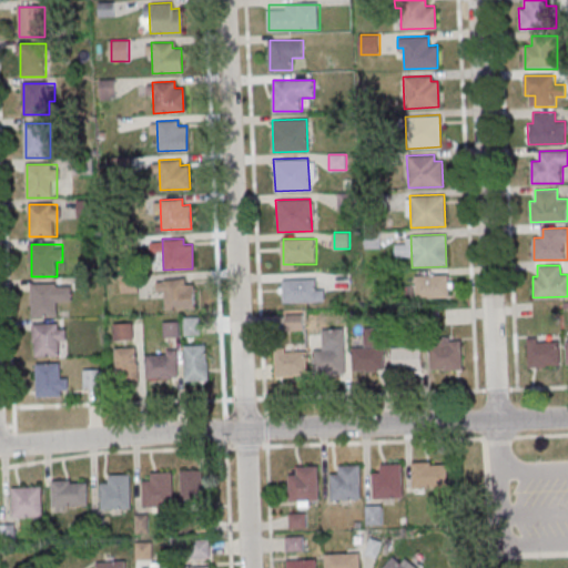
[(415,275),(415,298),(450,298),(450,275),(415,275)]
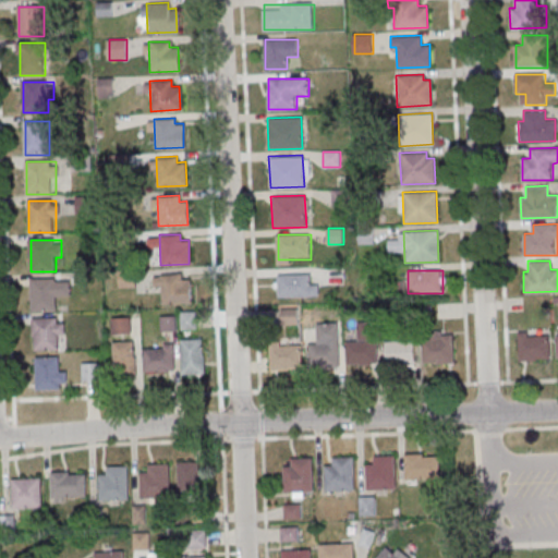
[(160,275),(181,274),(182,279),(190,279),(191,303),(161,304),(160,275)]
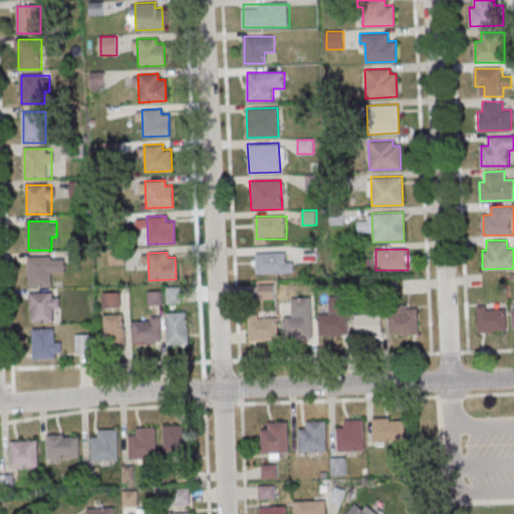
[(257,273),(294,273),(294,262),(286,262),(286,252),(257,252),(257,273)]
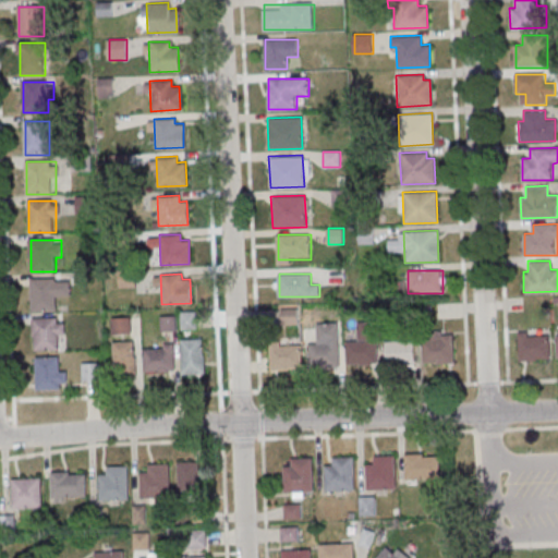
[(32,278),(32,311),(58,311),(58,298),(71,298),(71,278),(32,278)]
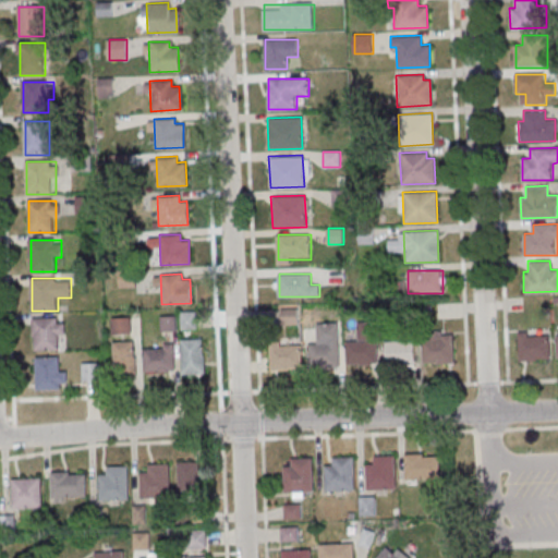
[(197,329),(197,312),(181,312),(181,329),(197,329)]
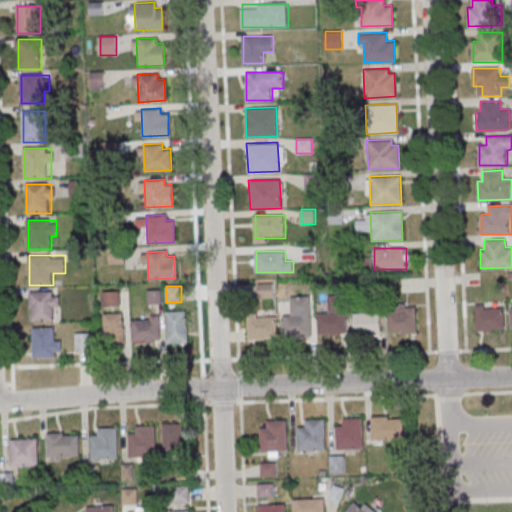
[(148,290),(148,303),(162,303),(162,290),(148,290)]
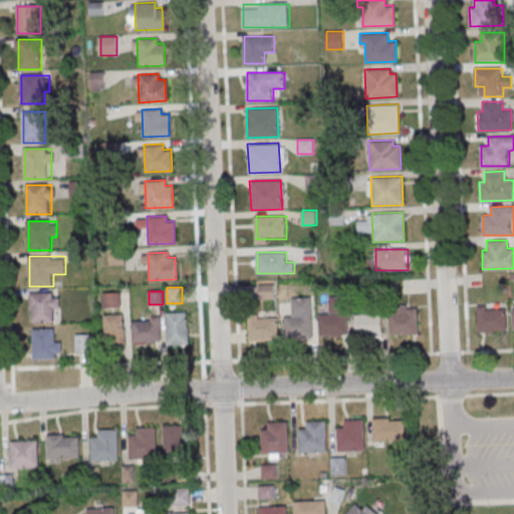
[(59,312),(59,292),(31,292),(31,321),(52,321),(52,312),(59,312)]
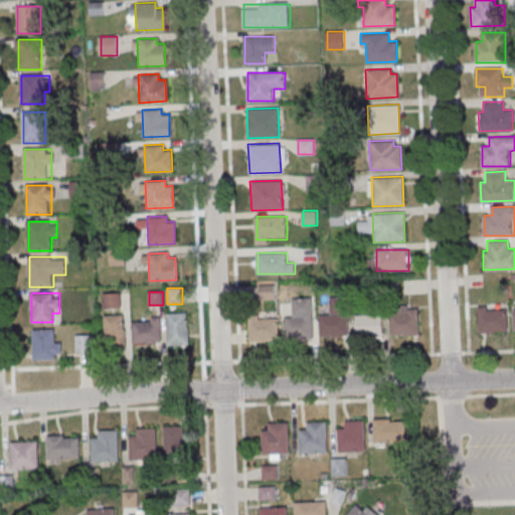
[(121,308),(121,293),(104,294),(104,309),(121,308)]
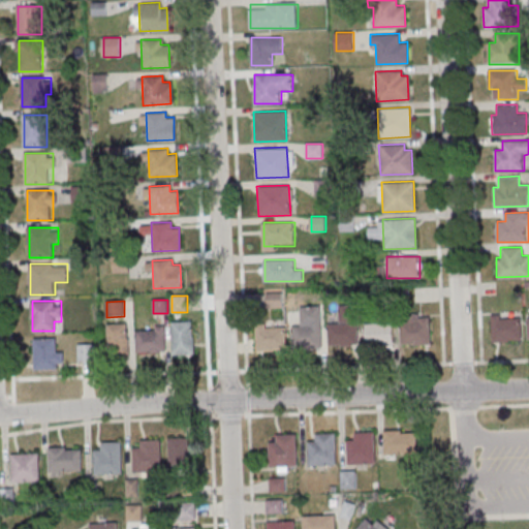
[(359,348),(359,306),(340,306),(340,325),(328,325),(328,348),(359,348)]
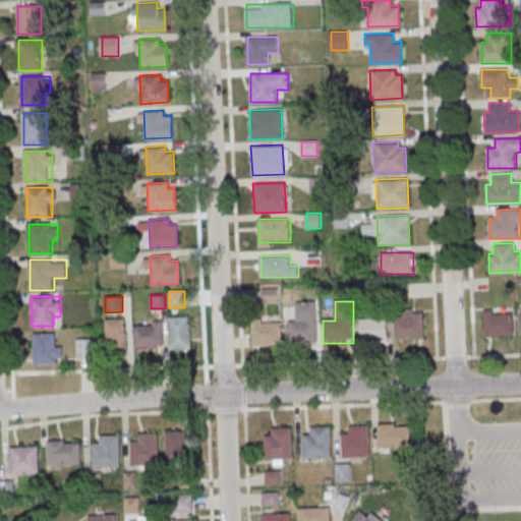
[(317,344),(317,302),(298,302),(298,323),(289,323),(289,344),(317,344)]
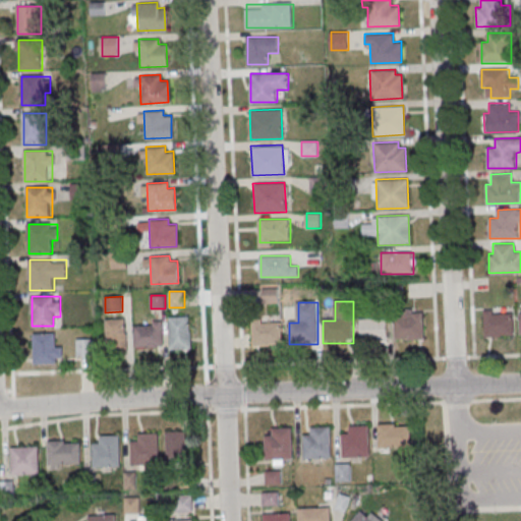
[(484,337),(514,337),(514,309),(484,309),(484,337)]
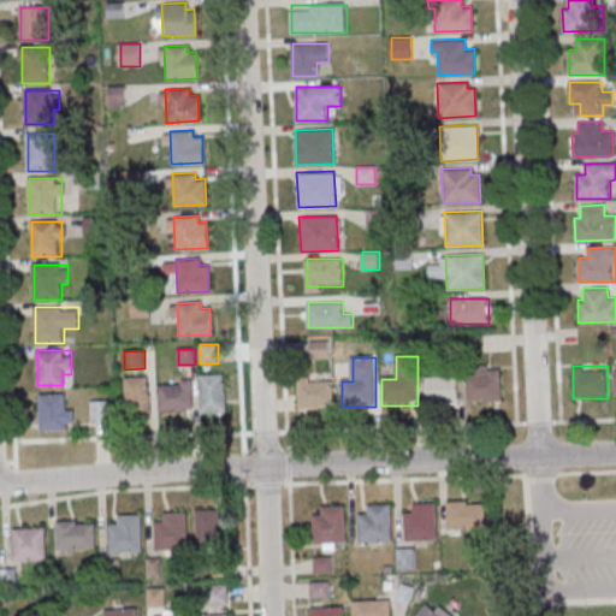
[(503,368),(468,367),(468,402),(502,403),(503,368)]
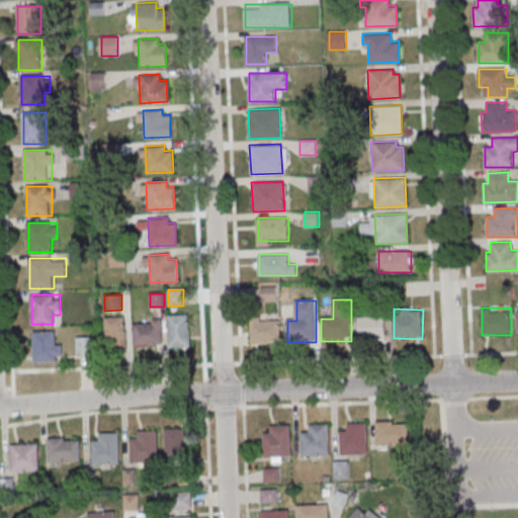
[(170,347),(190,347),(190,315),(170,315),(170,347)]
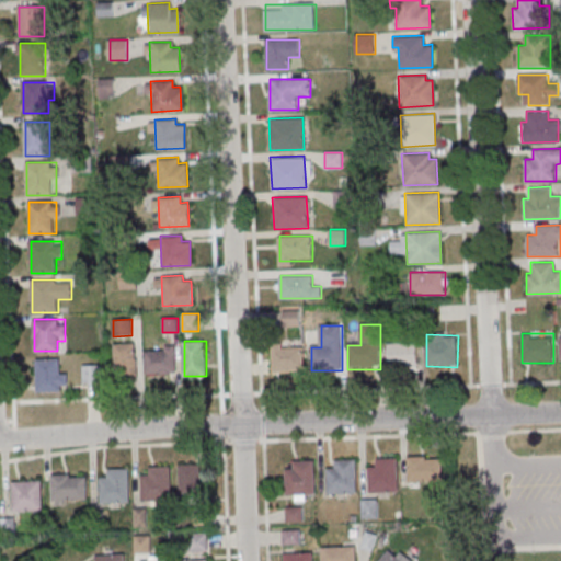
[(137,343),(116,343),(116,376),(137,376),(137,343)]
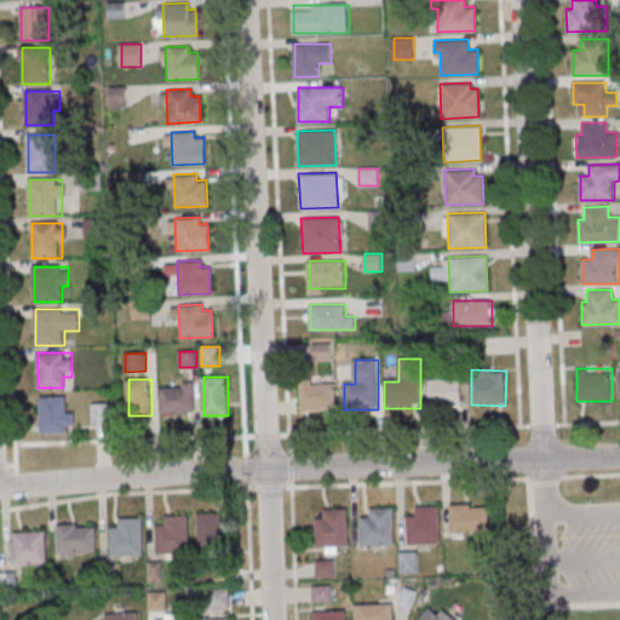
[(430,405),(461,405),(461,379),(430,379),(430,405)]
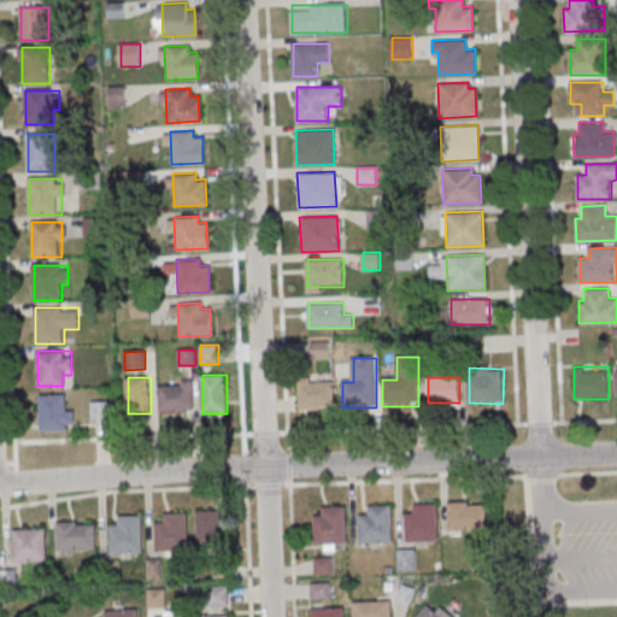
[(160,382),(160,411),(194,411),(194,382),(160,382)]
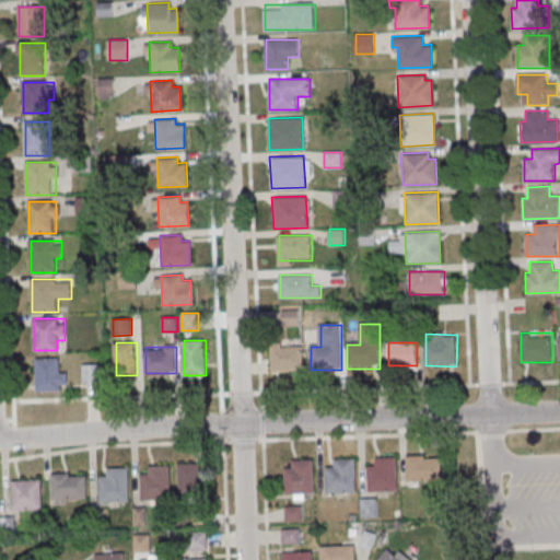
[(303,347),(272,347),(272,372),(303,372),(303,347)]
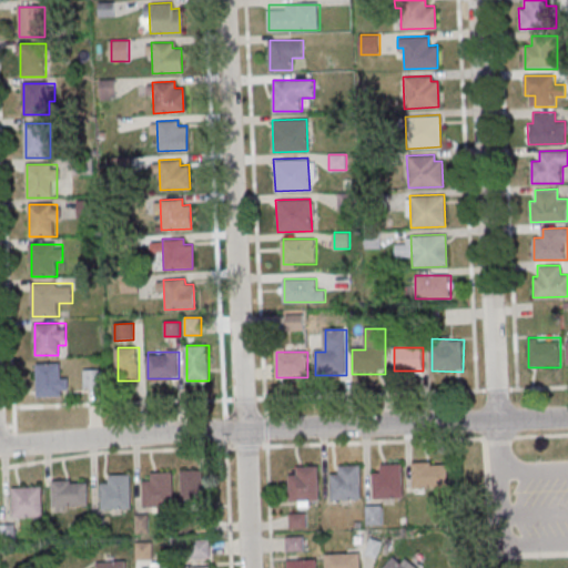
[(37,396),(69,396),(69,372),(63,372),(63,362),(37,362),(37,396)]
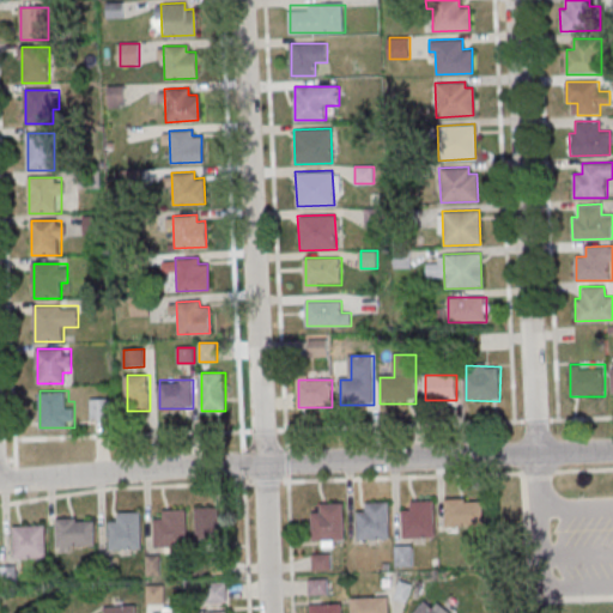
[(111,398),(91,398),(91,417),(111,417),(111,398)]
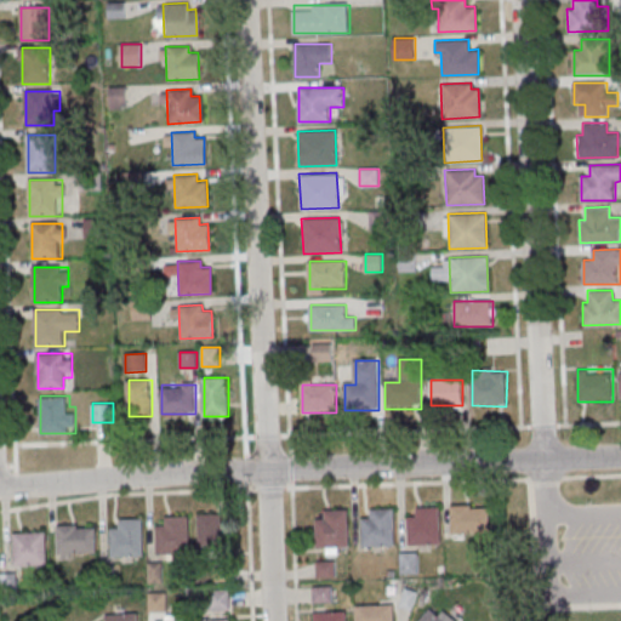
[(453,533),(490,533),(490,505),(453,505),(453,533)]
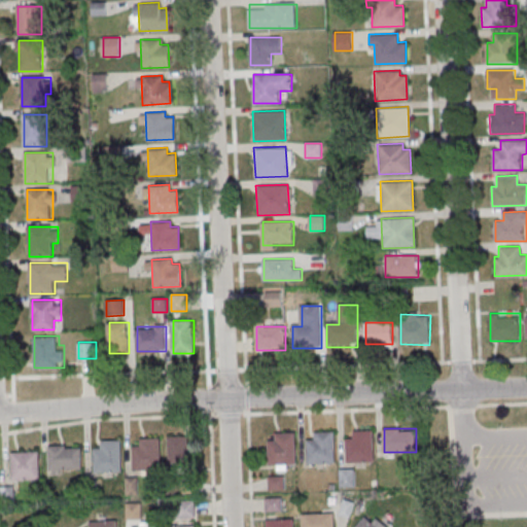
[(374,429),(375,461),(347,462),(347,438),(354,437),(354,430),(374,429)]
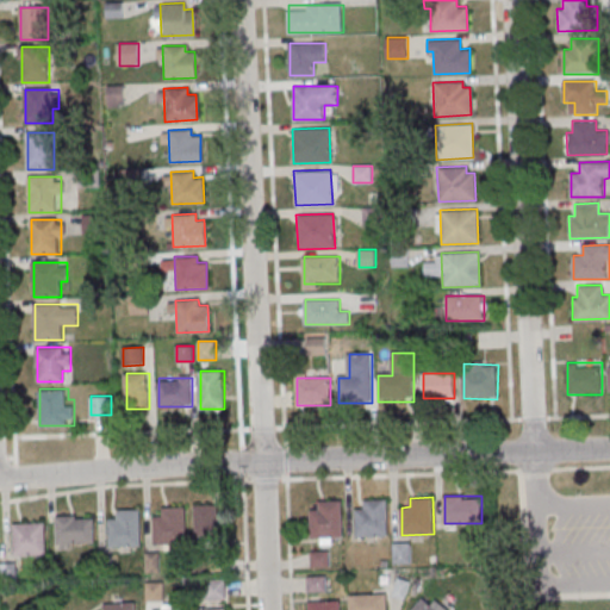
[(342,499),(343,536),(311,537),(311,510),(319,510),(319,500),(342,499)]
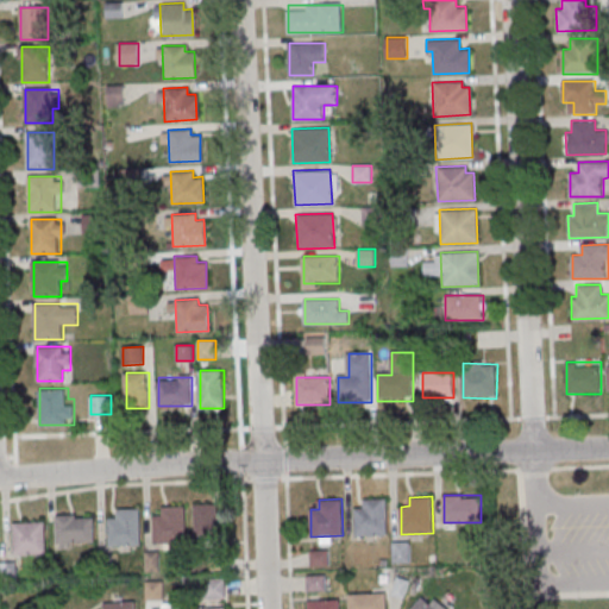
[(387,498),(388,534),(356,535),(356,508),(364,508),(364,498),(387,498)]
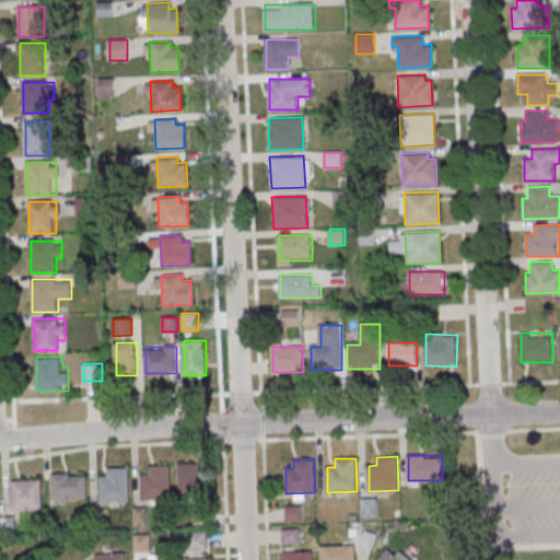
[(179,497),(207,497),(207,465),(179,465),(179,497)]
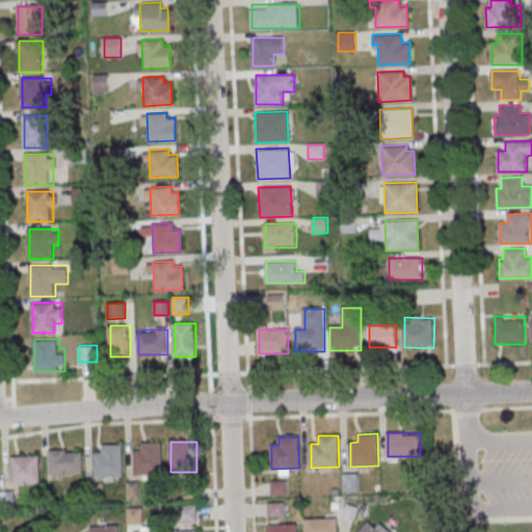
[(163,475),(163,443),(142,443),(142,452),(134,452),(134,475),(163,475)]
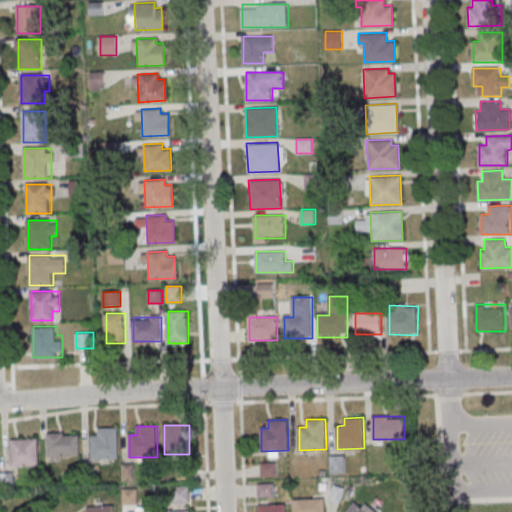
[(98,436),(92,436),(92,460),(119,460),(119,428),(98,428),(98,436)]
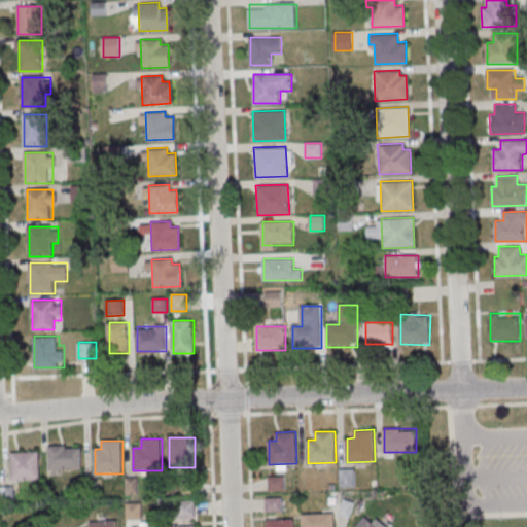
[(49,469),(82,469),(82,446),(49,446),(49,469)]
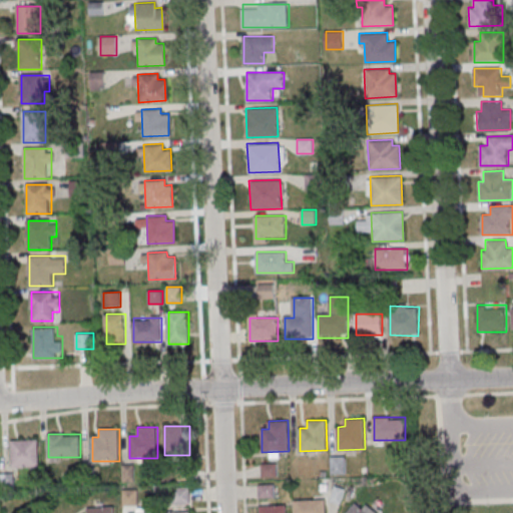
[(12,440),(12,467),(39,466),(39,439),(12,440)]
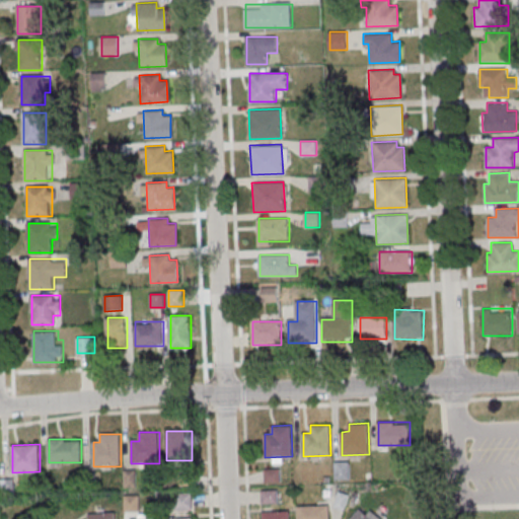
[(350,462),(336,462),(336,479),(350,479),(350,462)]
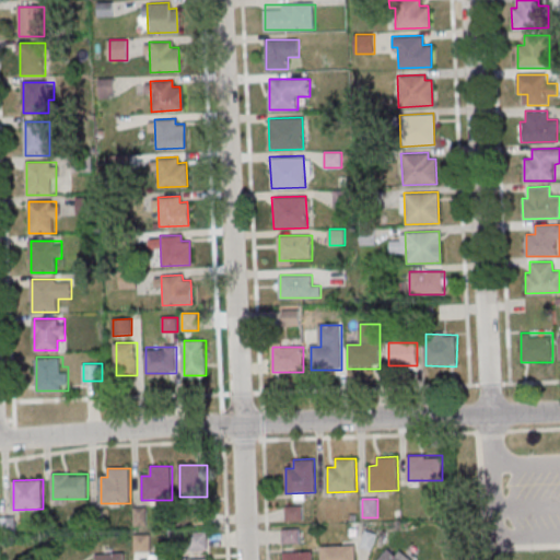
[(300,541),(300,529),(284,529),(284,541),(300,541)]
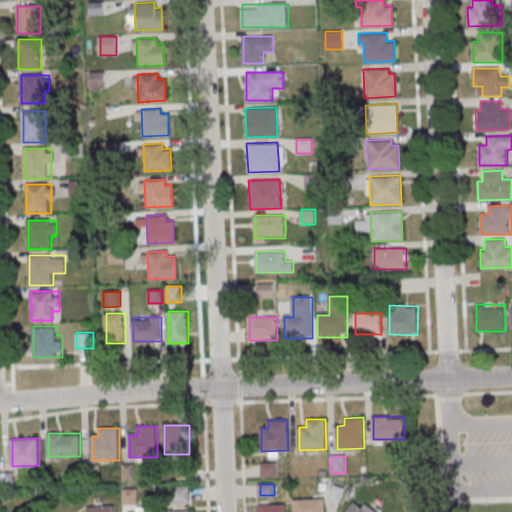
[(293,511),(293,499),(325,498),(325,511),(293,511)]
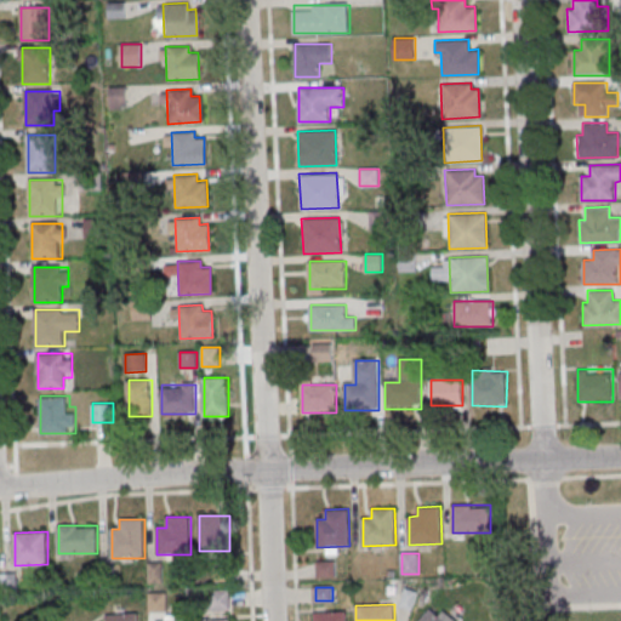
[(347,620),(347,610),(315,611),(315,620),(347,620)]
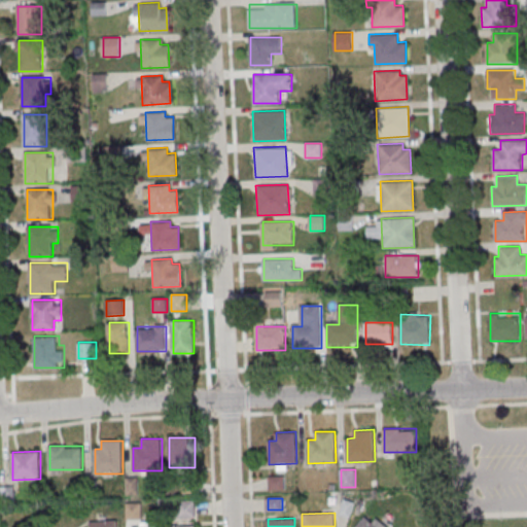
[(357,518),(354,526),(390,526),(391,525),(357,518)]
